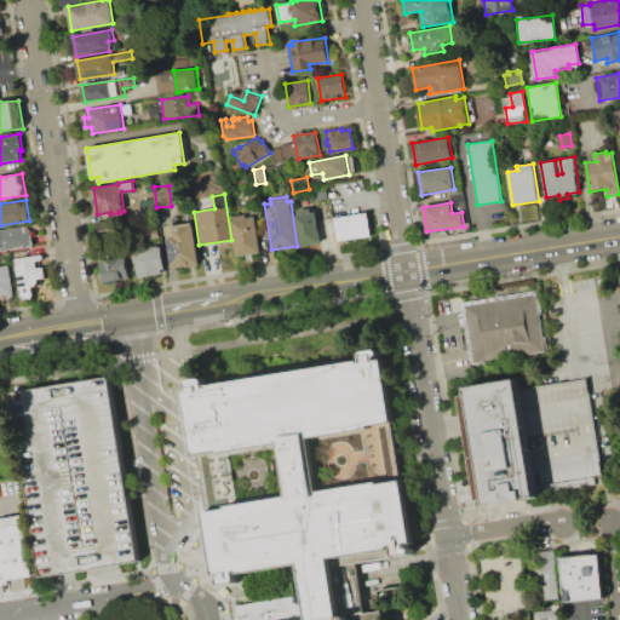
[(299,246),(294,216),(300,214),(299,211),(310,208),(310,212),(316,212),(321,242),(299,246)]
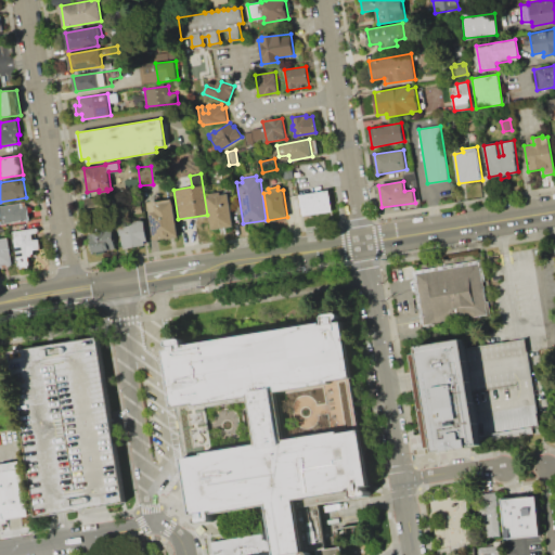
[(304,216),(299,194),(330,190),(333,210),(304,216)]
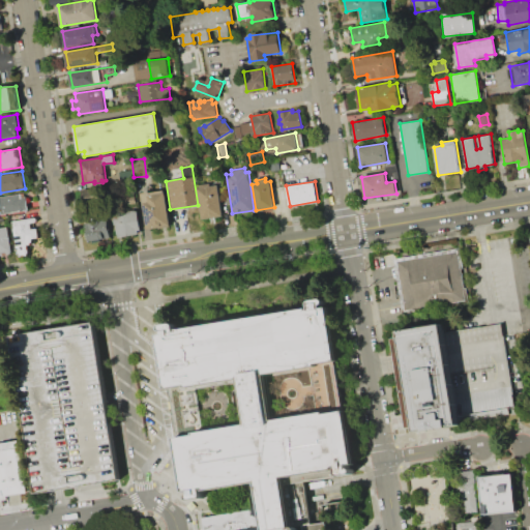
[(198,188),(200,187),(200,185),(209,183),(210,186),(217,185),(223,215),(202,218),(198,188)]
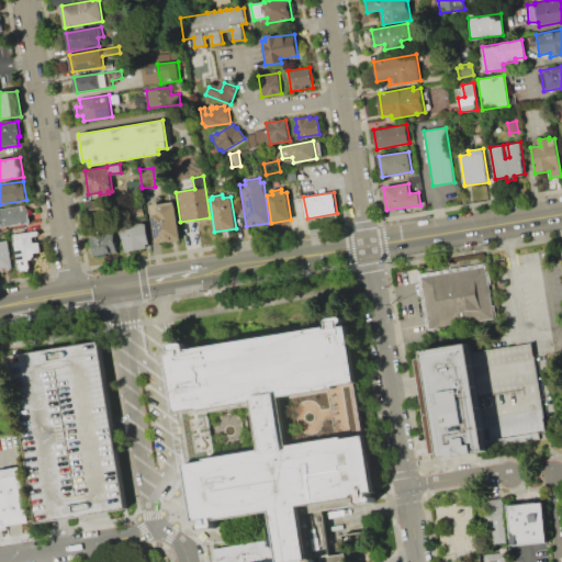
[(150,204),(159,203),(160,205),(175,203),(181,238),(157,243),(150,204)]
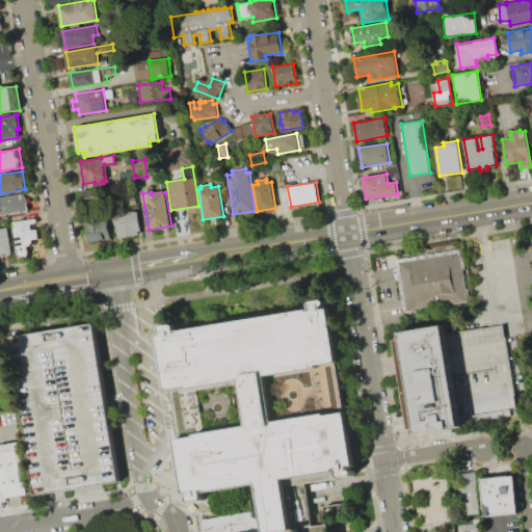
[(0,196),(25,193),(28,211),(0,214),(0,196)]
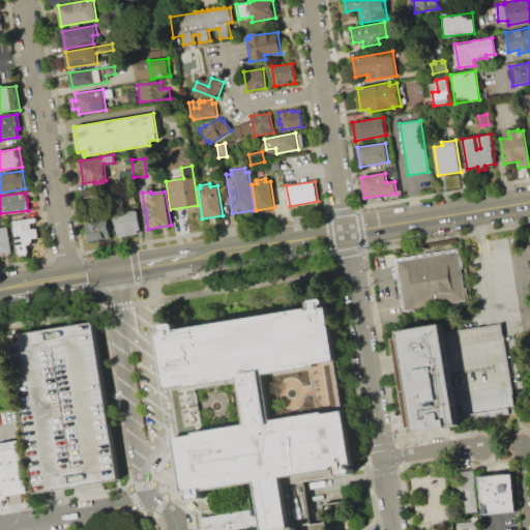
[(119,236),(116,215),(139,211),(142,232),(119,236)]
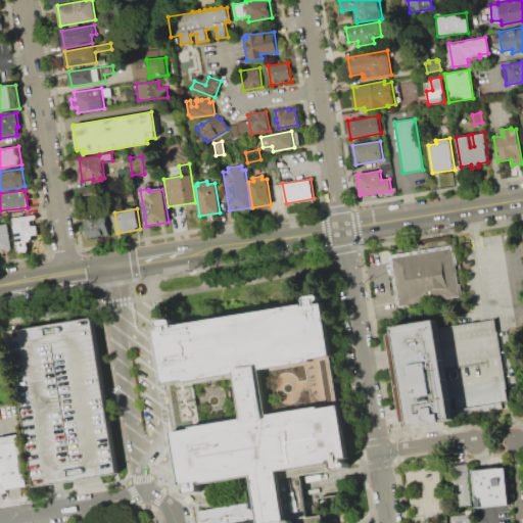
[(12,219),(35,215),(37,216),(37,219),(36,220),(31,221),(32,226),(36,225),(38,235),(32,236),(33,241),(28,241),(29,249),(28,252),(19,253),(17,251),(12,219)]
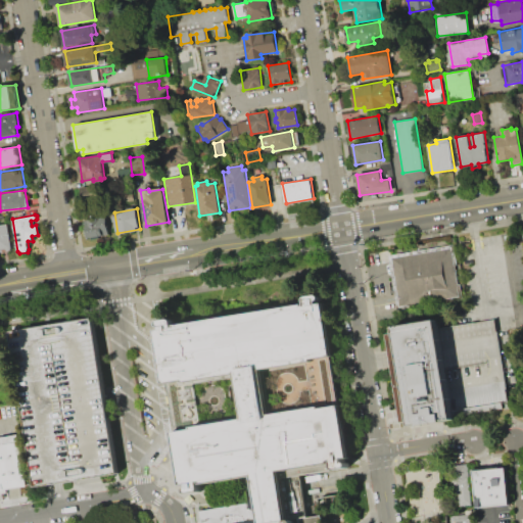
[(108,235),(87,239),(87,236),(85,234),(84,230),(86,228),(84,222),(94,220),(95,226),(106,224),(108,235)]
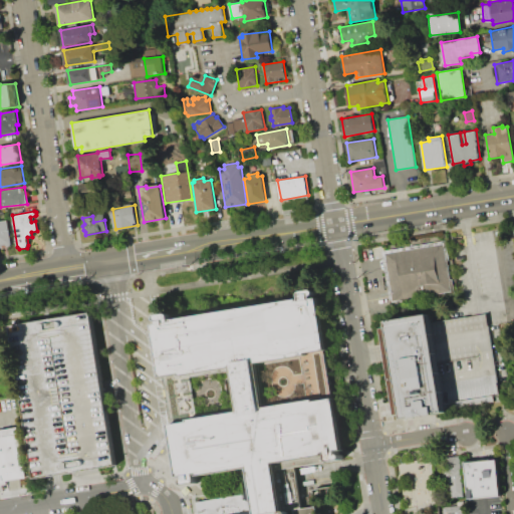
[(0,221),(8,220),(11,244),(10,246),(0,247),(0,221)]
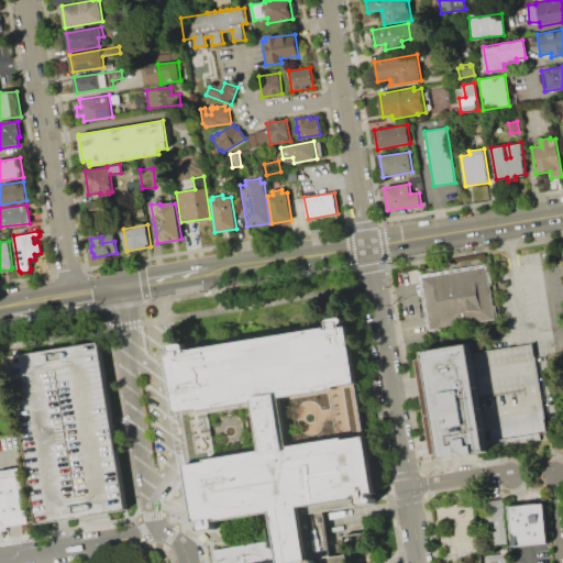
[(417,274),(488,263),(498,322),(427,334),(417,274)]
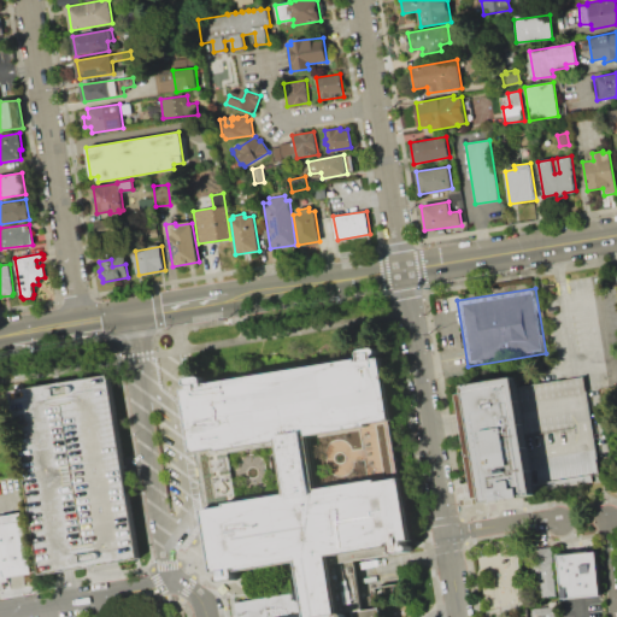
[(186,387),(385,354),(395,423),(313,436),(321,491),(405,479),(415,540),(330,554),(341,615),(385,607),(386,616),(310,616),(301,560),(216,574),(205,511),(291,495),(281,441),(197,456),(186,387)]
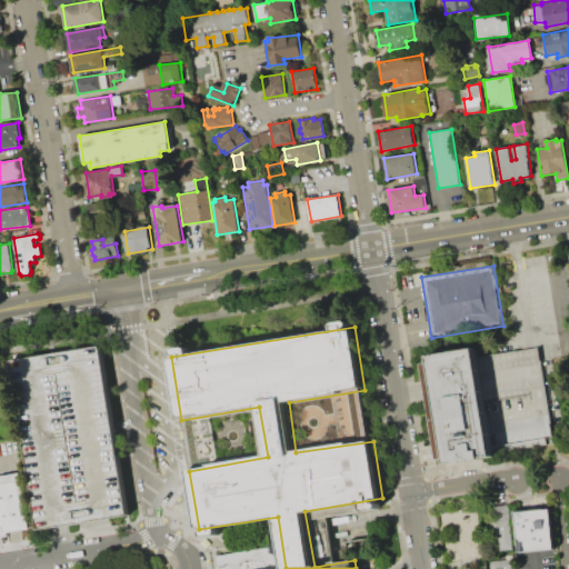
[(130,516),(102,345),(10,360),(38,530),(130,516)]
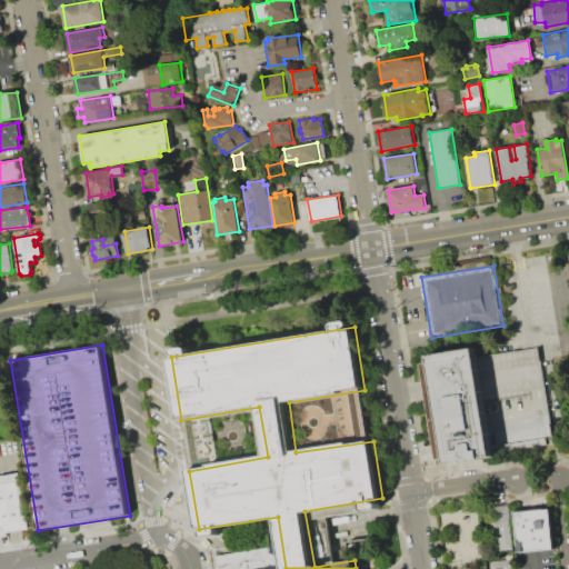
[(450,465),(432,357),(480,349),(481,358),(496,447),(498,457),(450,465)]
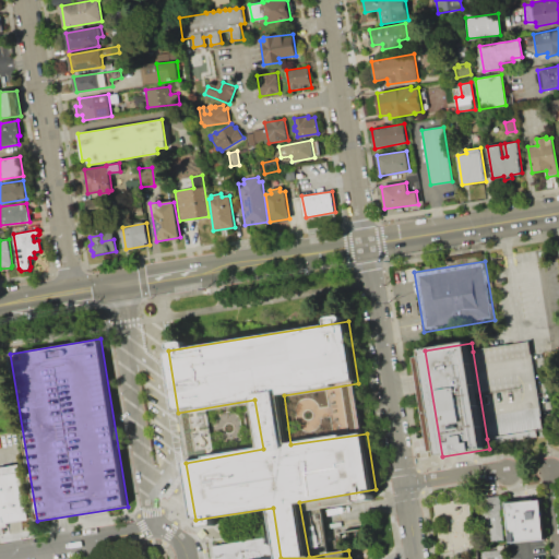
[(528,343),(473,352),(487,439),(543,430),(528,343)]
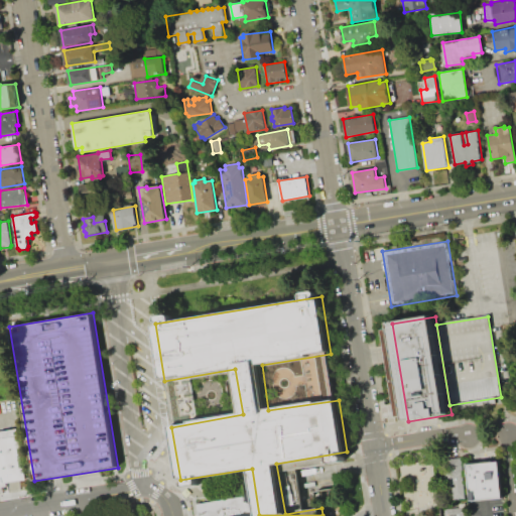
[(0,484),(0,430),(19,427),(28,480),(0,484)]
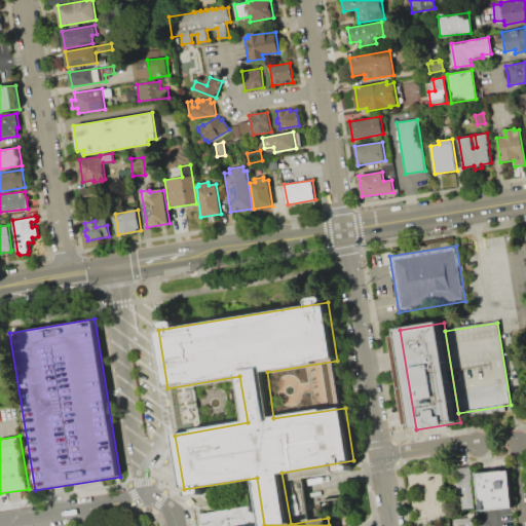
[(457,478),(455,466),(468,465),(472,506),(459,508),(458,494),(454,494),(452,479),(457,478)]
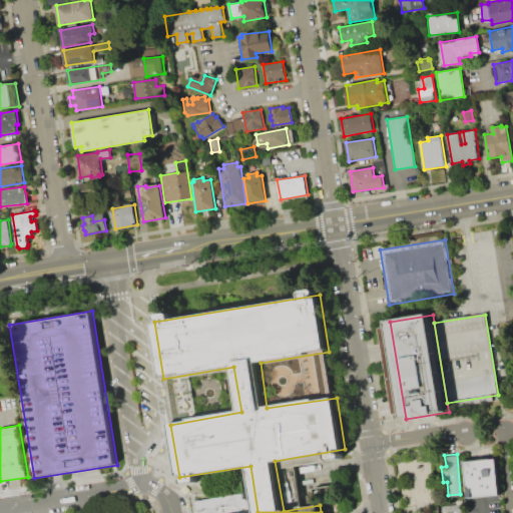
[(464,462),(497,459),(500,496),(467,499),(464,462)]
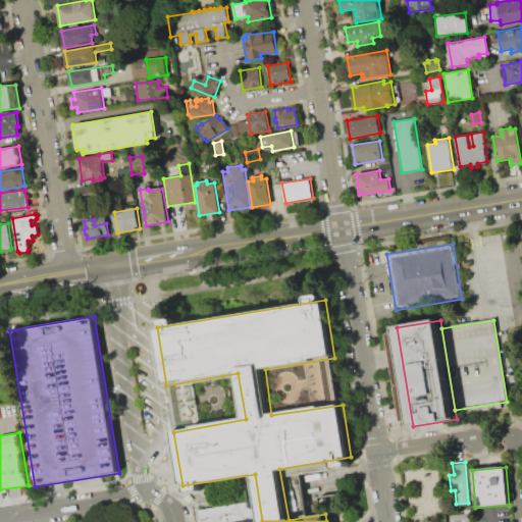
[(450,521),(449,515),(470,513),(471,521),(450,521)]
